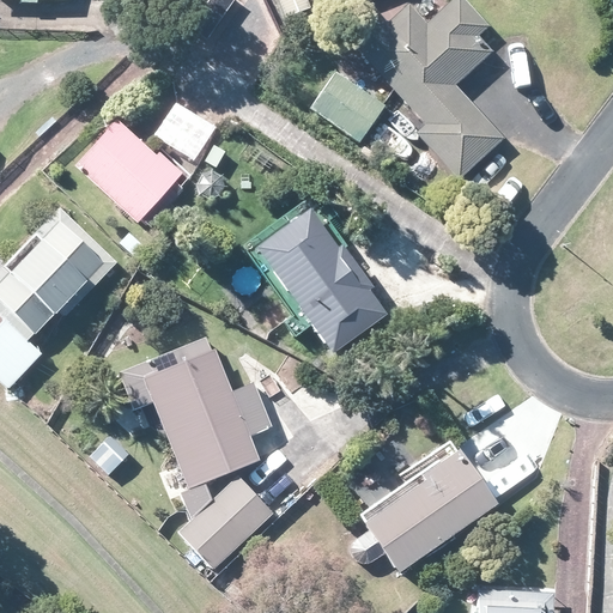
[(236,0),(163,0),(158,8),(181,24),(193,31),(208,42),(236,0)]
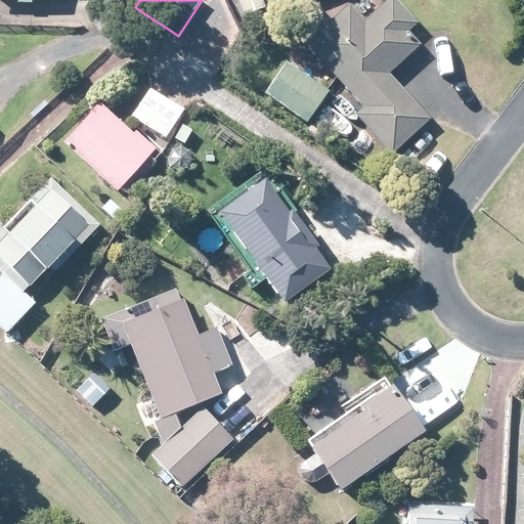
[(298,0),(275,0),(279,8),(298,0)]
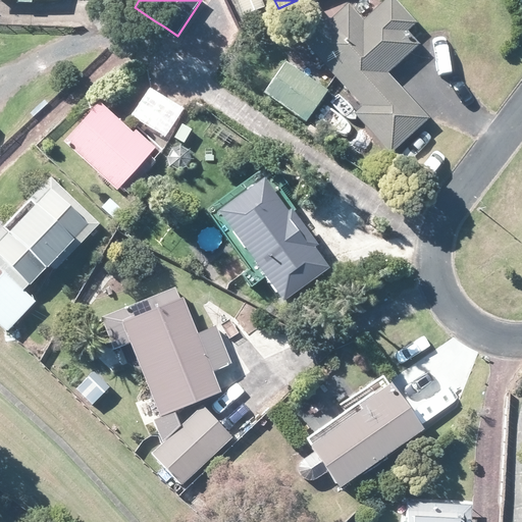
[(398,66),(420,45),(408,32),(417,22),(396,0),(384,0),(364,20),(350,4),(331,21),(317,6),(310,13),(293,30),(330,70),(363,105),(355,113),(392,152),(429,117),(388,73),(398,66)]
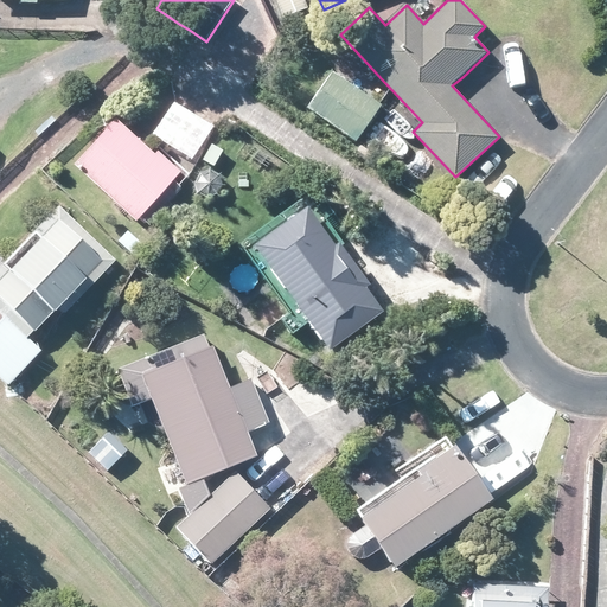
[(382,104),(370,97),(333,72),(310,109),(356,141),(382,104)]
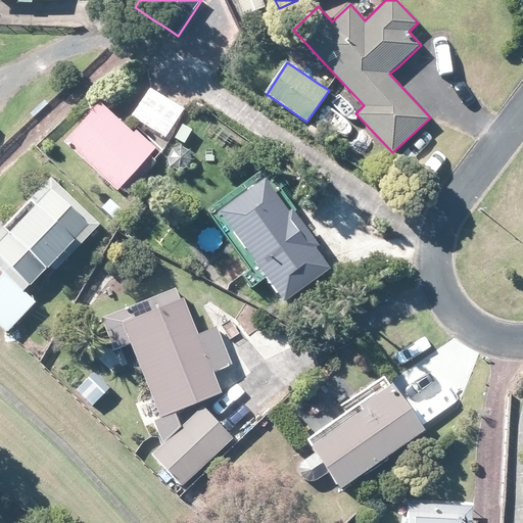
[(168,89),(146,123),(165,134),(186,99),(168,89)]
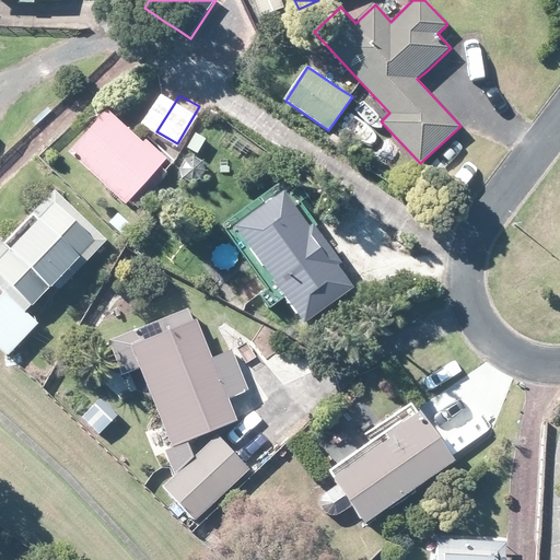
[(70,153),(127,203),(168,159),(148,140),(144,143),(108,112),(70,153)]
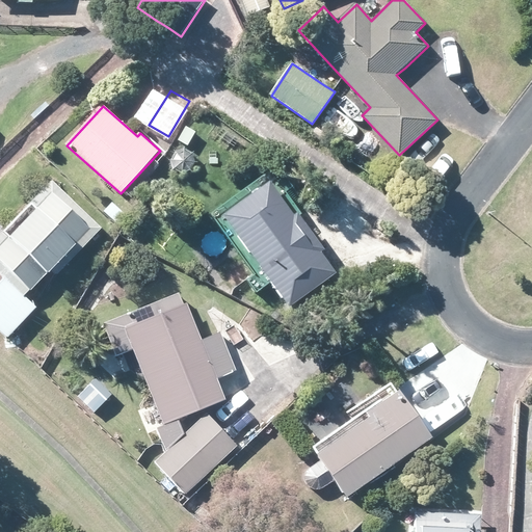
[(197,162),(194,152),(184,148),(175,153),(171,162),(175,170),(185,175),(193,171),(197,162)]
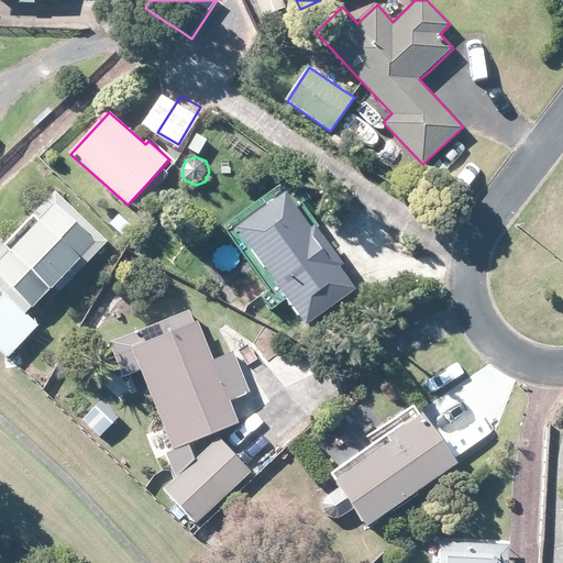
[(52,288),(54,290),(58,286),(62,289),(108,241),(56,191),(11,239),(0,250),(0,289),(6,295),(0,300),(0,348),(9,356),(39,326),(36,323),(33,319),(28,313),(45,295),(52,288)]
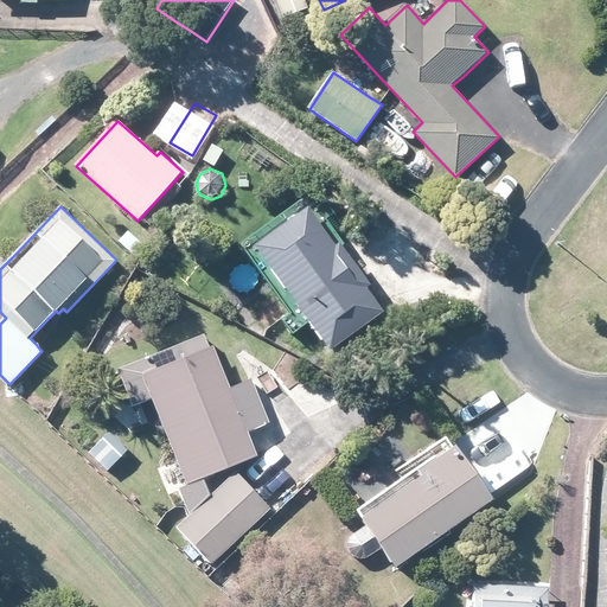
[(332,351),(369,324),(384,312),(366,287),(371,285),(347,251),(342,244),(338,248),(310,209),(256,247),(312,323),(332,351)]
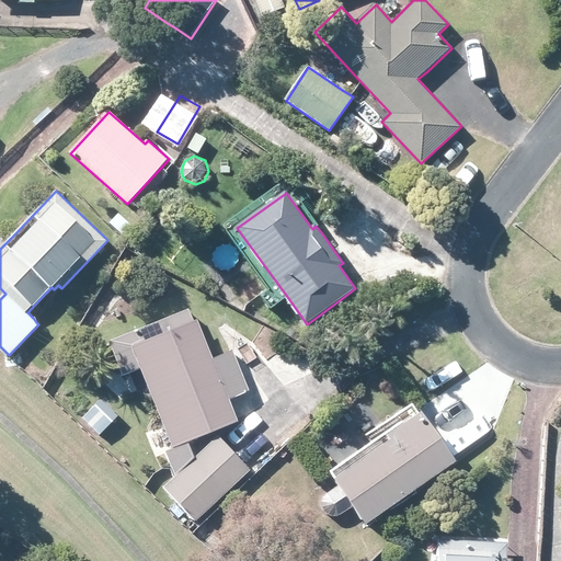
[(214,359),(198,321),(193,323),(186,308),(170,315),(176,330),(134,347),(174,447),(184,444),(239,421),(221,379),(214,359)]
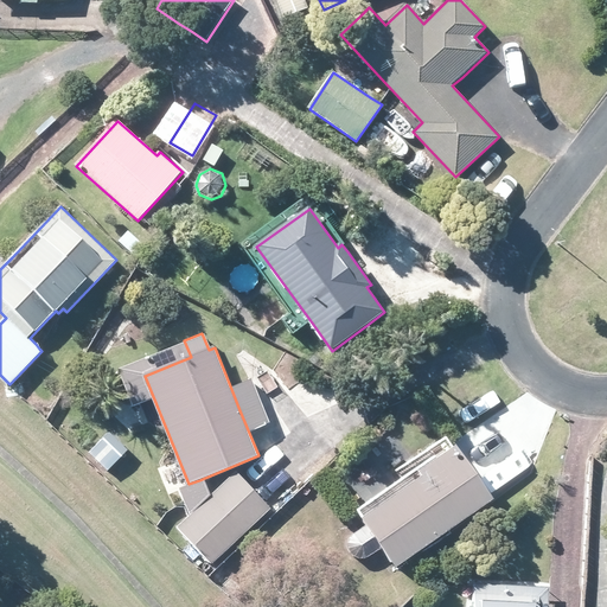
[(88,452),(107,472),(128,449),(109,430),(88,452)]
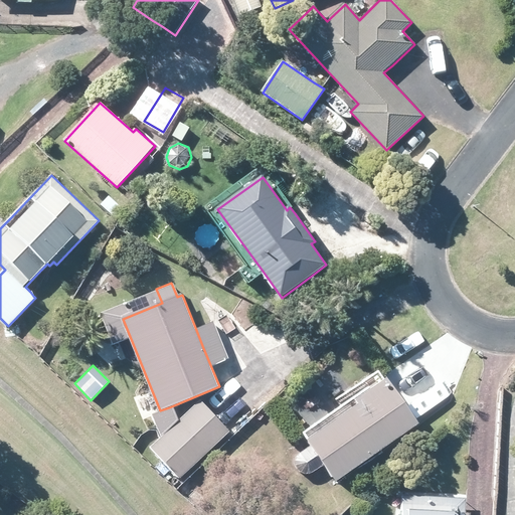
[(406,406),(391,384),(388,379),(384,382),(357,401),(359,405),(309,441),(311,445),(325,464),(337,483),(420,424),(406,406)]
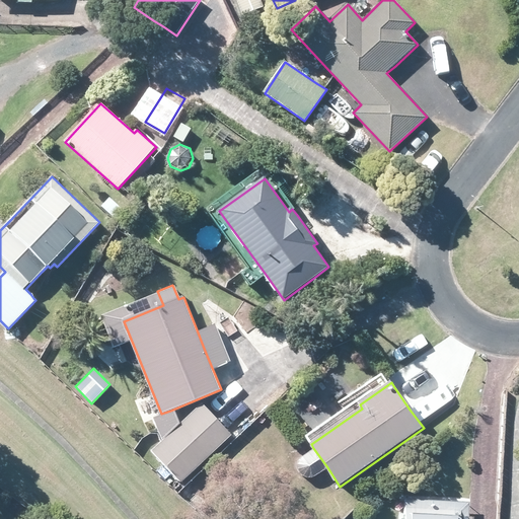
[(183,482),(232,435),(202,404),(154,451),(183,482)]
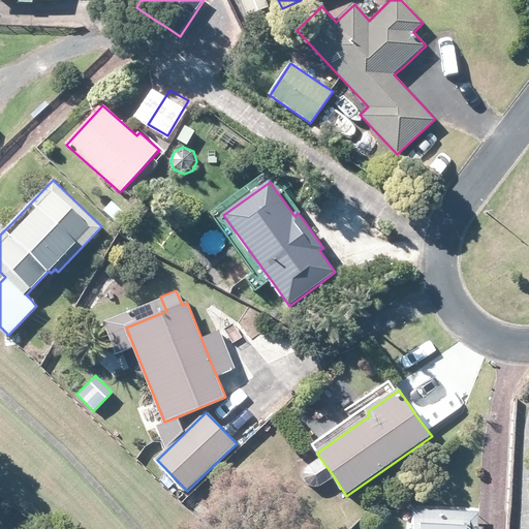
[(477,528),(478,511),(415,508),(413,528),(477,528)]
